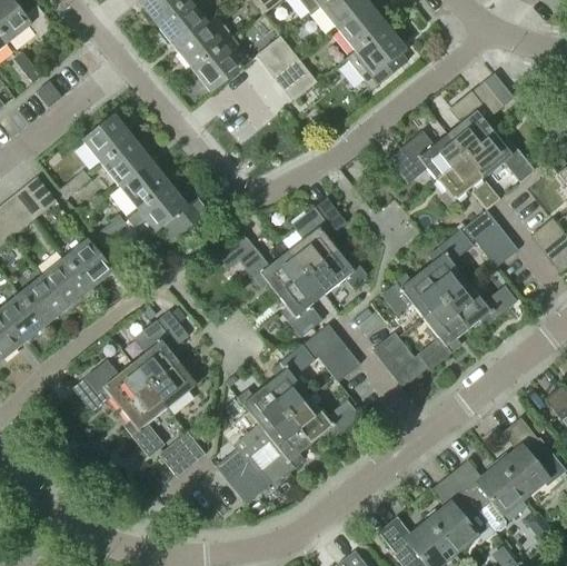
[(0,0),(0,30),(9,42),(31,25),(41,36),(55,25),(38,5),(25,15),(12,0),(0,0)]
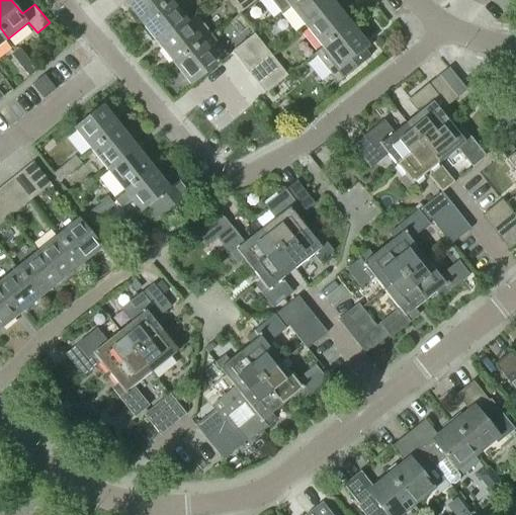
[(127,0),(126,1),(143,21),(169,0),(127,0)]
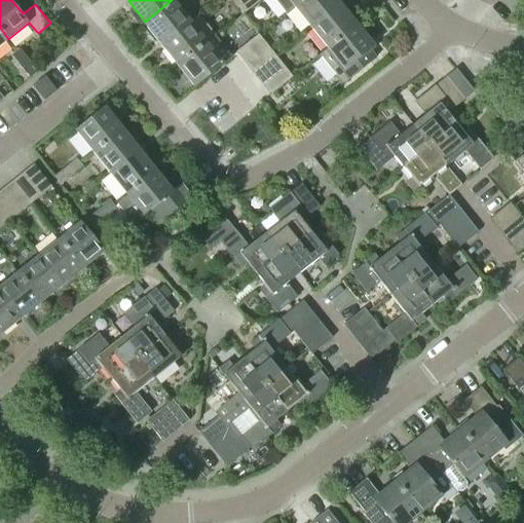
[(145,22),(162,43),(192,20),(177,0),(172,0),(145,22)]
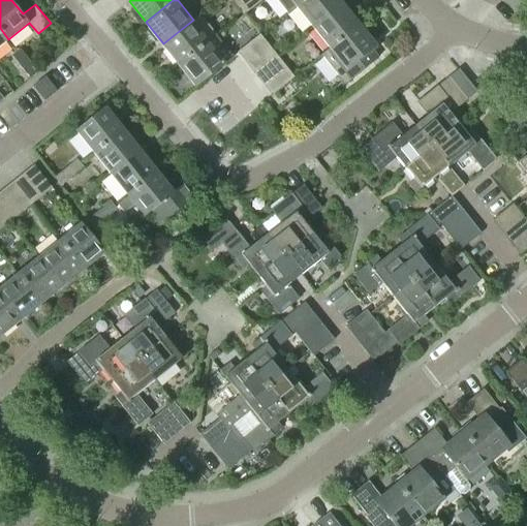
[(240,0),(238,2),(245,12),(260,0),(240,0)]
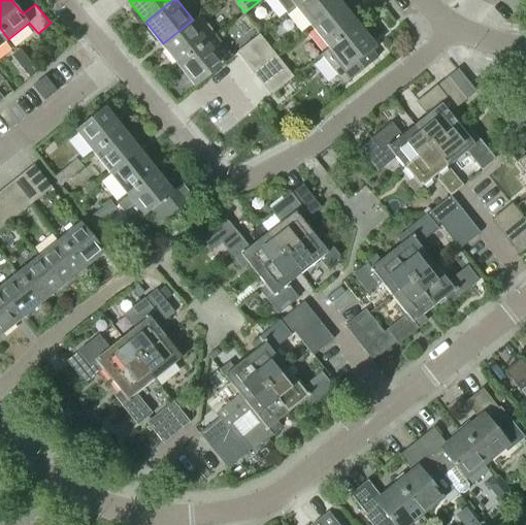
[(280,0),(289,11),(297,4),(302,0),(280,0)]
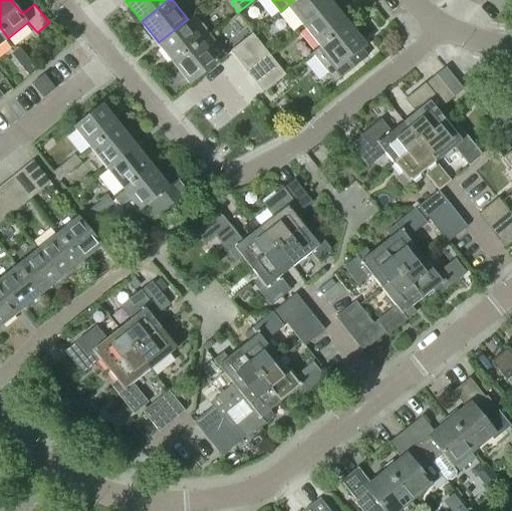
[(294,0),(289,4),(305,25),(334,1),(333,0),(294,0)]
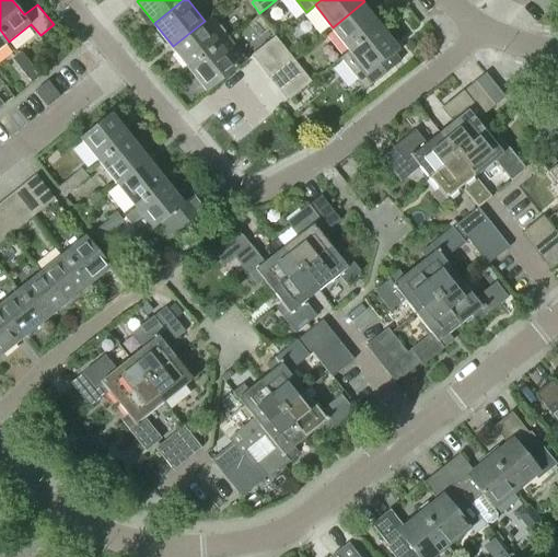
[(333,27),(350,49),(382,24),(364,1),(333,27)]
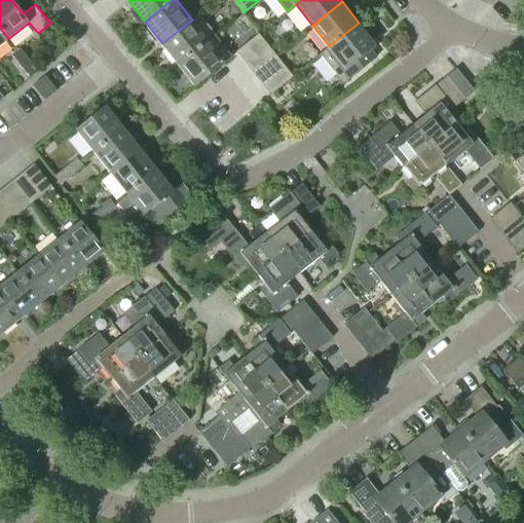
[(162,43),(179,64),(217,34),(199,12),(192,20),(162,43)]
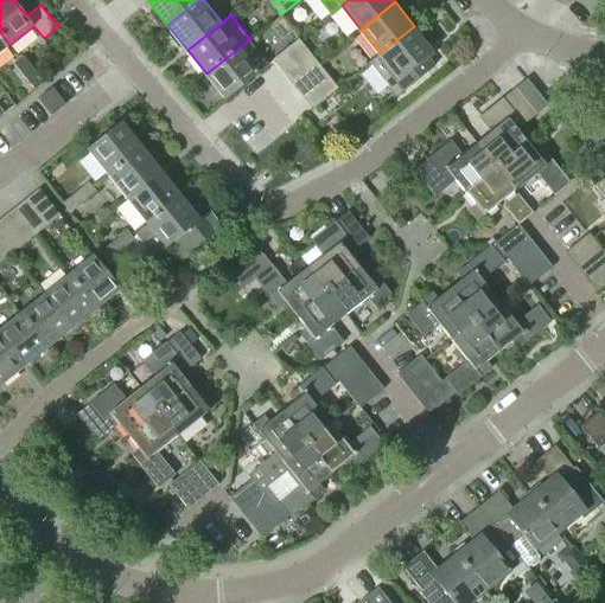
[(414,26),(380,53),(370,61),(397,95),(435,64),(428,55),(433,51),(414,26)]
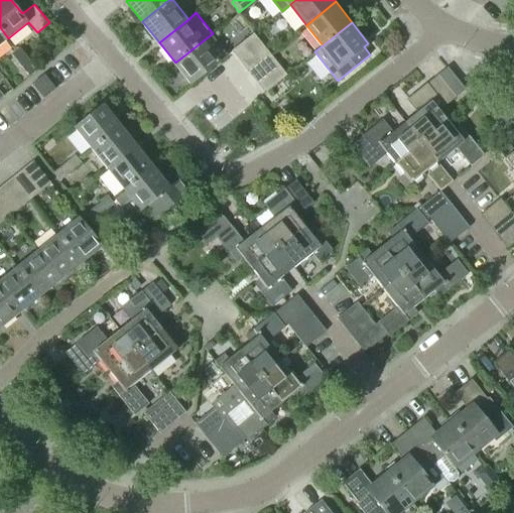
[(0,27),(0,44),(8,38),(0,27)]
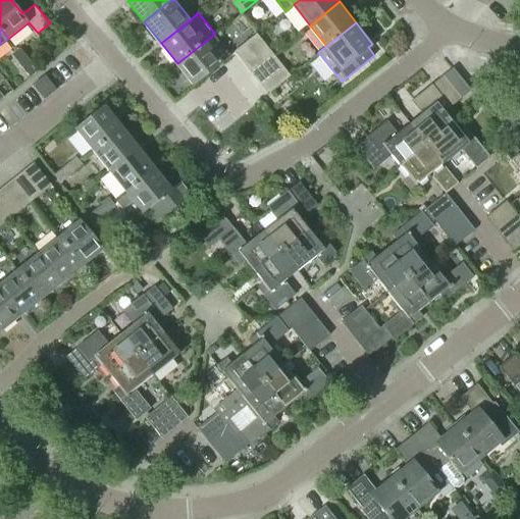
[(236,50),(244,60),(266,42),(258,32),(236,50)]
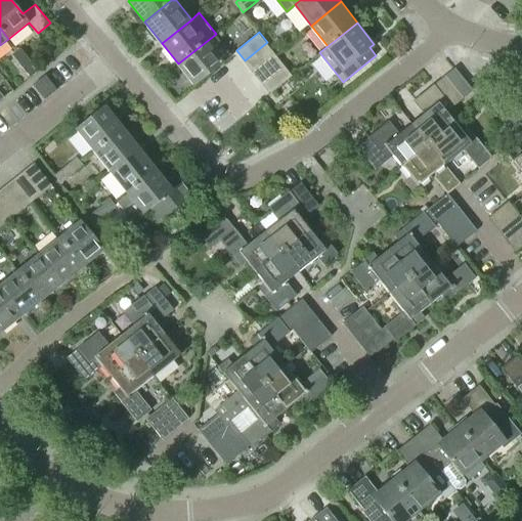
[(216,34),(178,63),(194,85),(232,55),(216,34)]
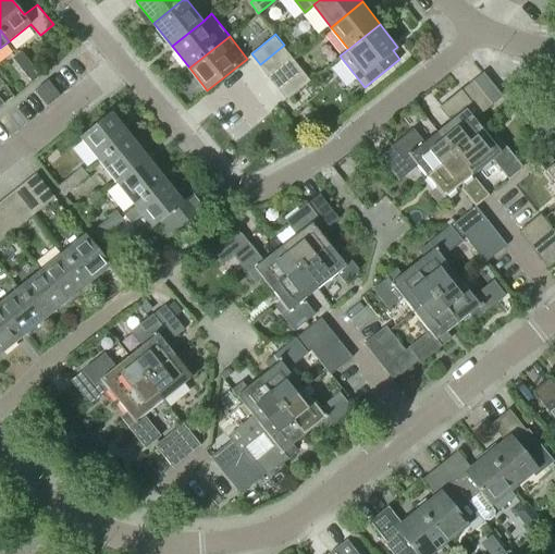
[(260,64),(269,76),(293,57),(284,45),(260,64)]
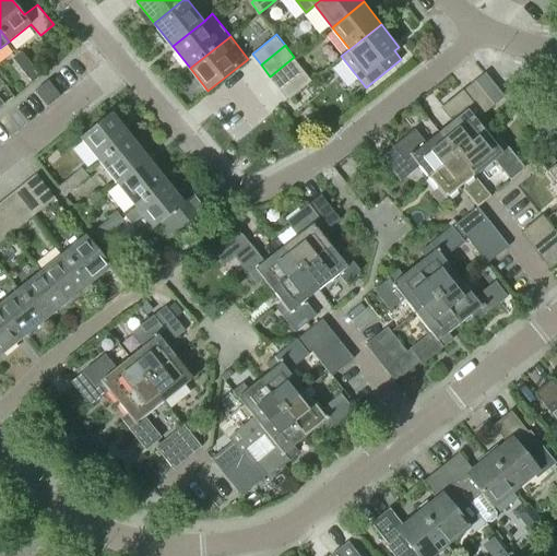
[(14,57),(24,69),(33,62),(23,50),(14,57)]
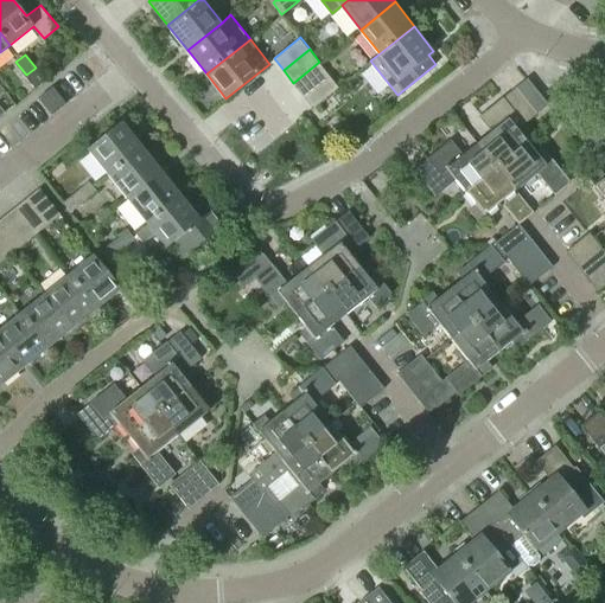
[(293,83),(304,96),(330,75),(319,62),(293,83)]
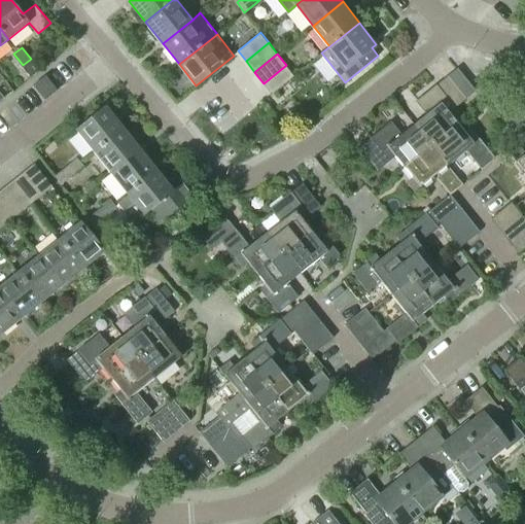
[(31,59),(23,65),(31,76),(39,69),(31,59)]
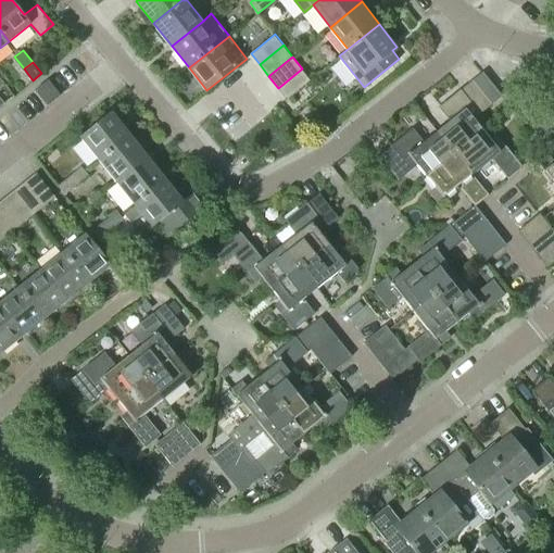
[(302,68),(278,88),(287,99),(311,79),(302,68)]
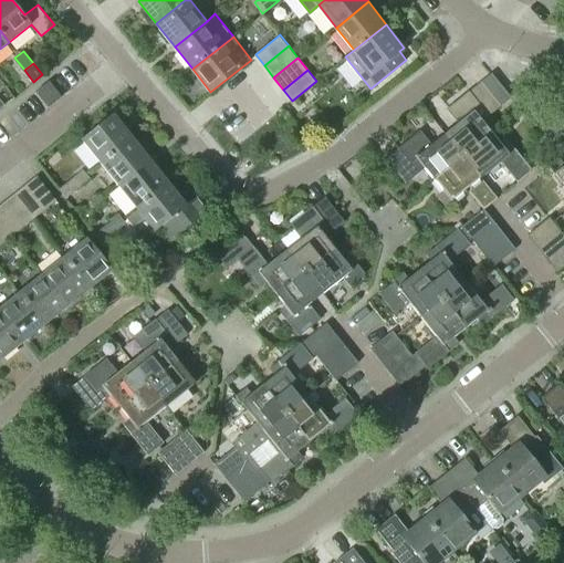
[(459,122),(446,133),(463,155),(492,131),(483,120),(513,95),(493,71),(448,107),(459,122)]
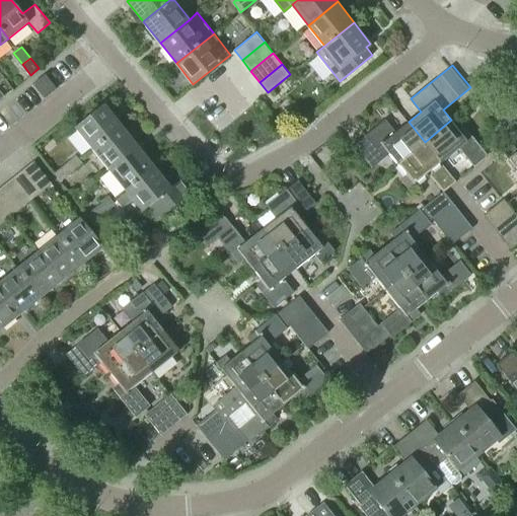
[(57,87),(46,73),(33,83),(45,97),(57,87)]
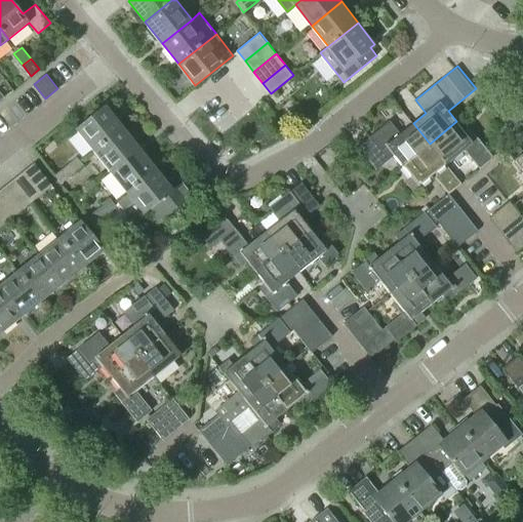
[(77,128),(93,150),(123,126),(107,105),(77,128)]
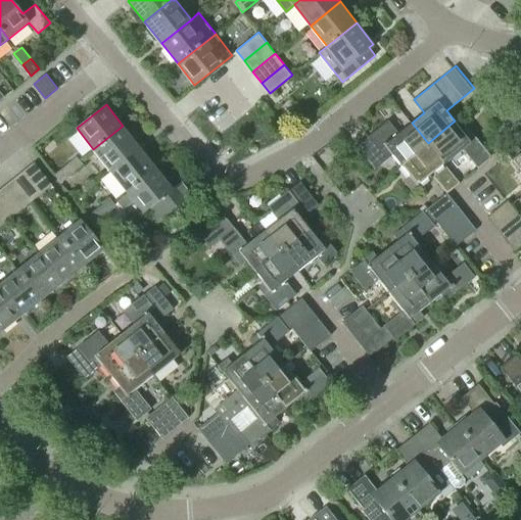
[(393,153),(401,164),(428,143),(412,123),(399,133),(389,120),(358,145),(376,168),(393,153)]
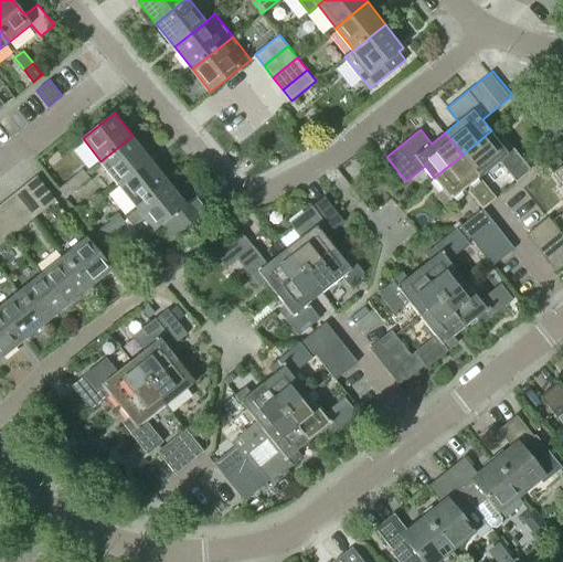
[(491,130),(463,155),(480,176),(500,160),(508,169),(517,180),(529,170),(530,166),(509,139),(502,145),(491,130)]
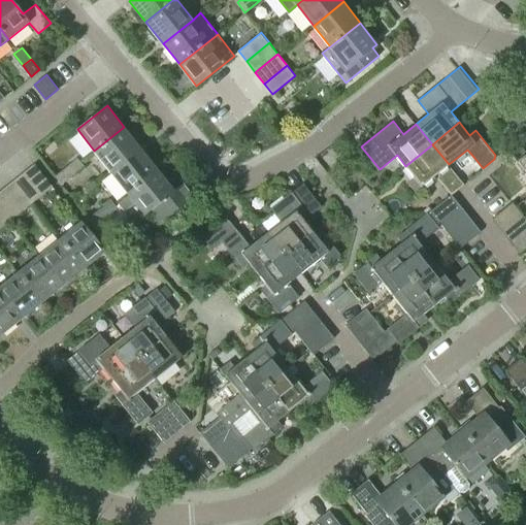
[(94,151),(111,171),(141,148),(124,127),(94,151)]
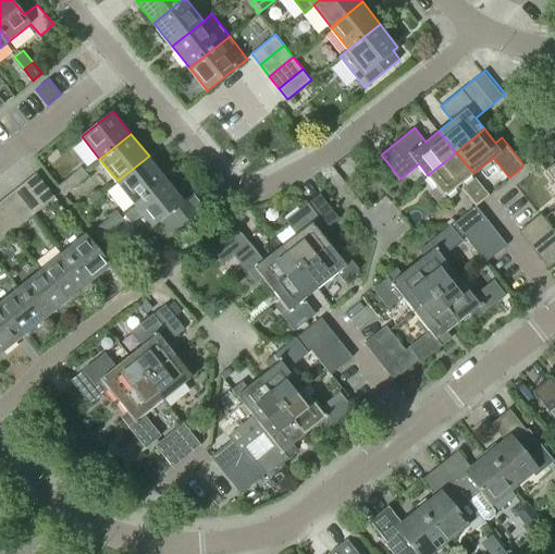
[(456,152),(428,175),(439,188),(432,194),(439,201),(460,184),(471,198),(475,195),(480,201),(490,193),(473,173),(456,152)]
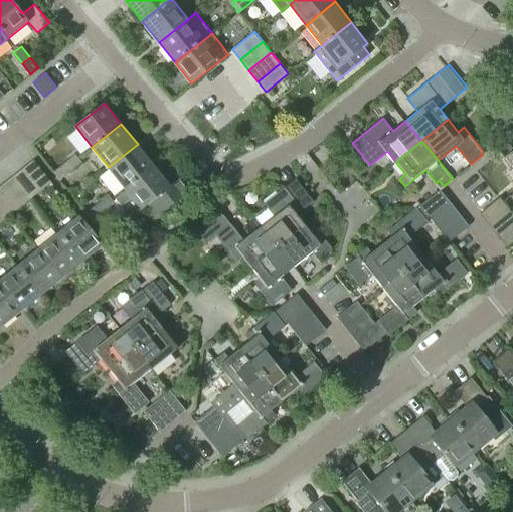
[(109,167),(125,188),(154,164),(138,144),(109,167)]
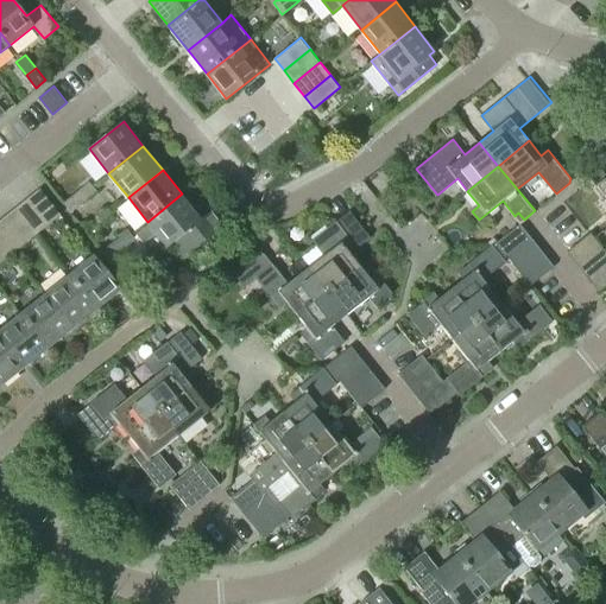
[(600,170),(592,177),(605,195),(605,176),(600,170)]
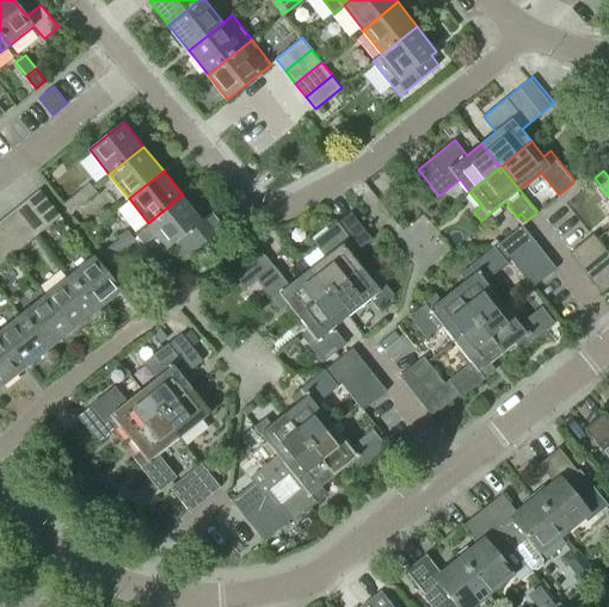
[(91,181),(78,192),(85,202),(98,191),(91,181)]
